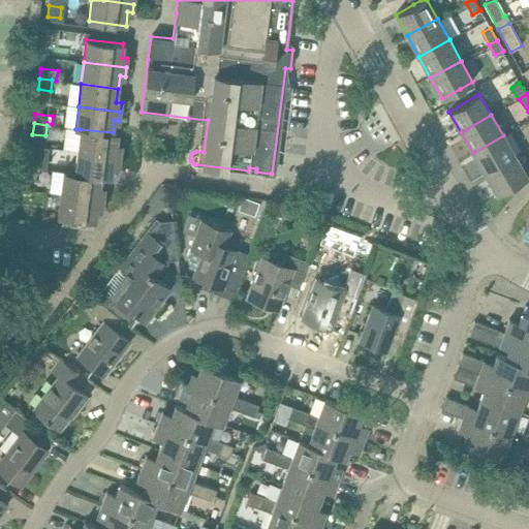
[(80,129),(78,151),(120,157),(121,148),(116,147),(118,133),(113,132),(80,129)]
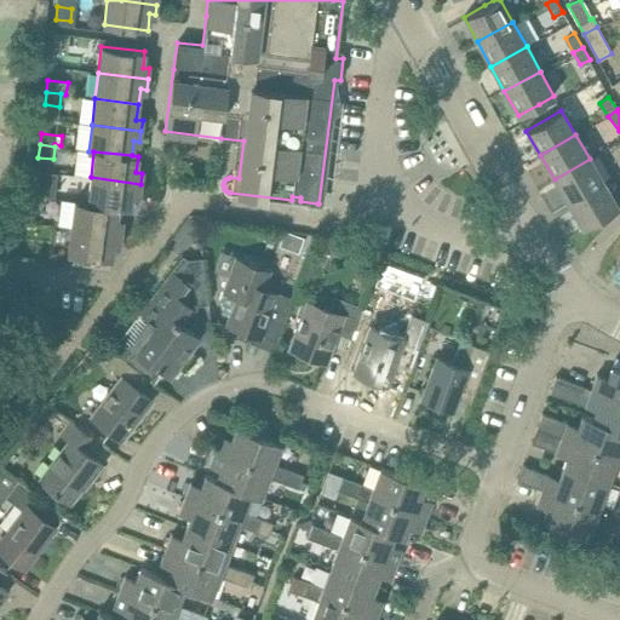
[(555,179),(568,202),(603,182),(590,159),(555,179)]
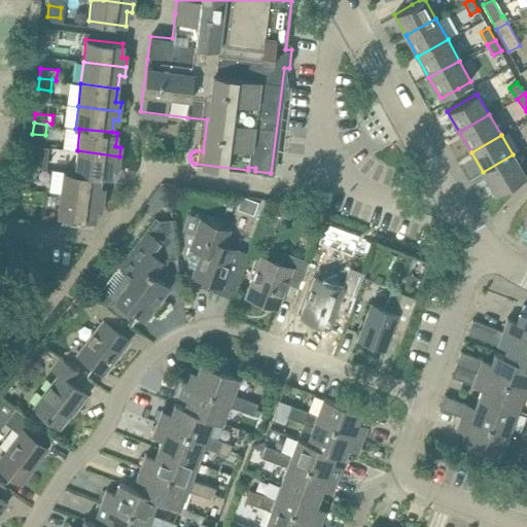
[(77,150),(75,173),(101,176),(111,178),(113,164),(118,165),(119,156),(77,150)]
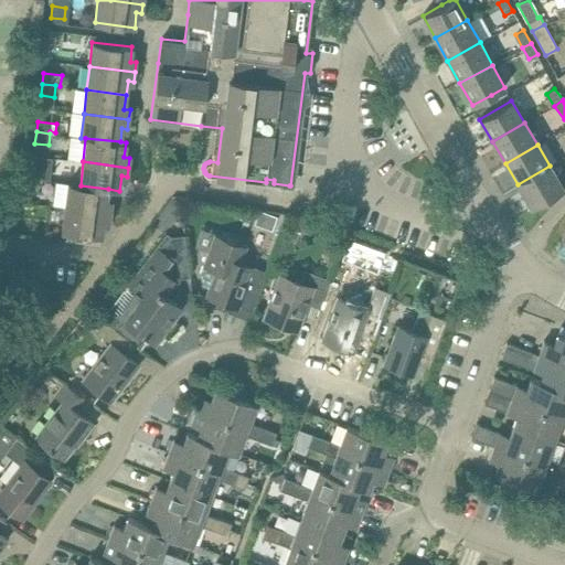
[(550,166),(518,184),(532,208),(563,189),(550,166)]
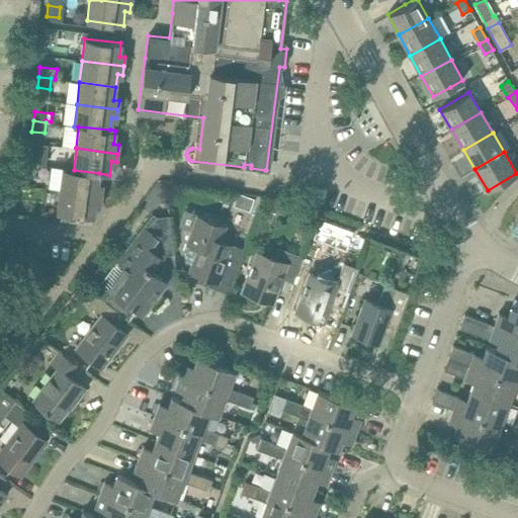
[(29,155),(23,162),(33,170),(39,163),(29,155)]
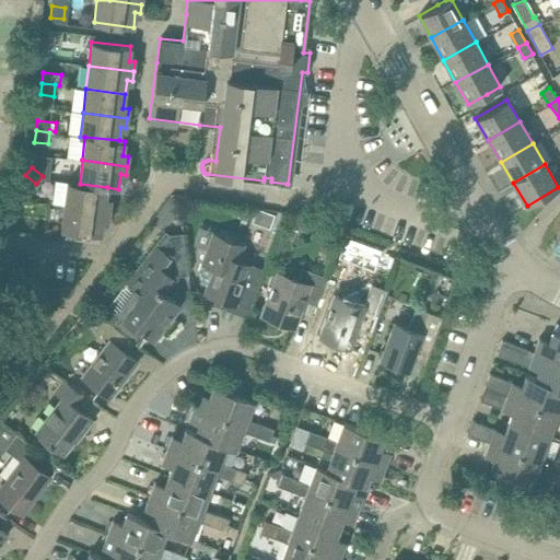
[(25,175),(18,185),(28,193),(36,184),(25,175)]
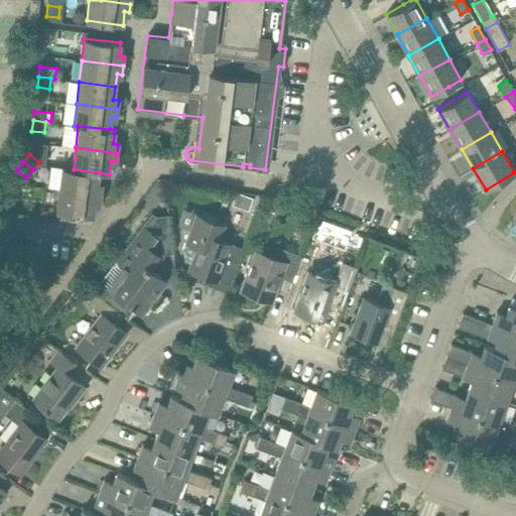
[(61,168),(59,189),(101,196),(102,185),(97,185),(99,172),(74,169),(61,168)]
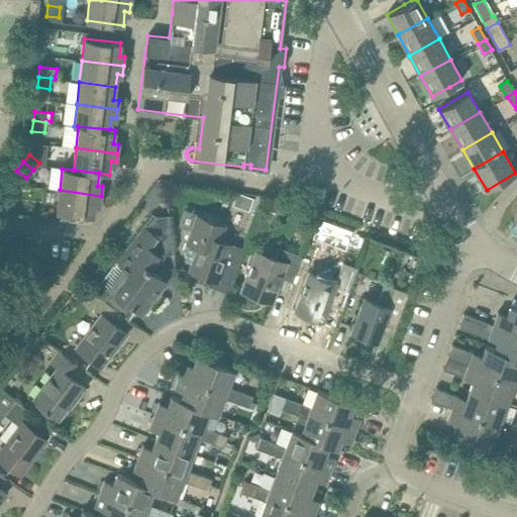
[(101,196),(60,190),(57,212),(93,216),(95,203),(100,204),(101,196)]
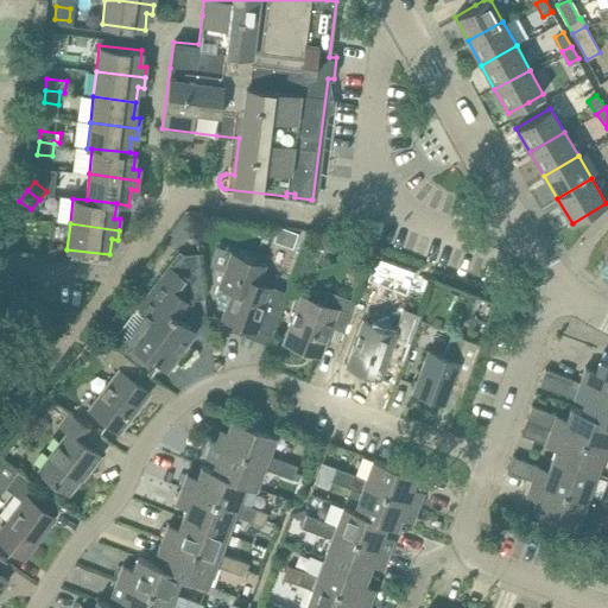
[(279,227),(274,241),(293,248),(298,234),(279,227)]
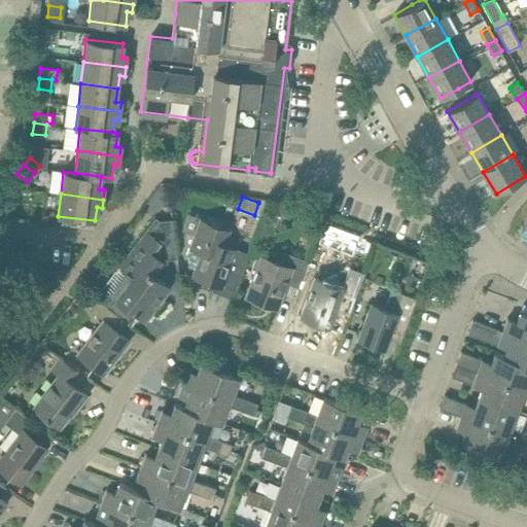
[(57,224),(94,229),(94,222),(57,218),(57,224)]
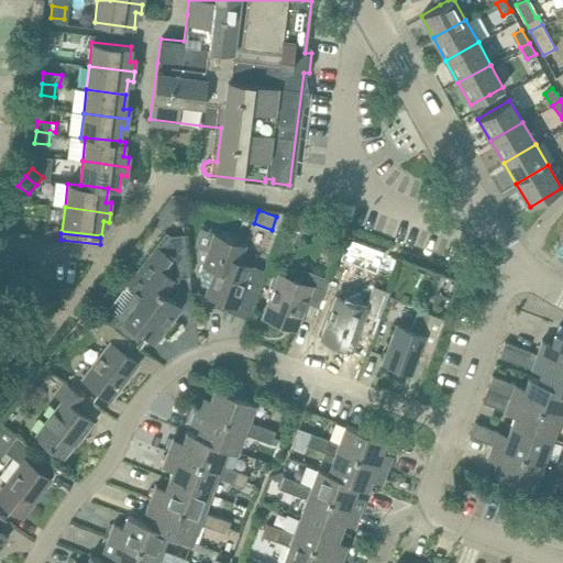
[(201,265),(199,272),(201,280),(209,284),(205,296),(238,308),(243,291),(255,296),(250,309),(251,309),(265,271),(240,262),(246,245),(211,233),(210,234),(212,234),(218,236),(212,251),(208,250),(201,265)]
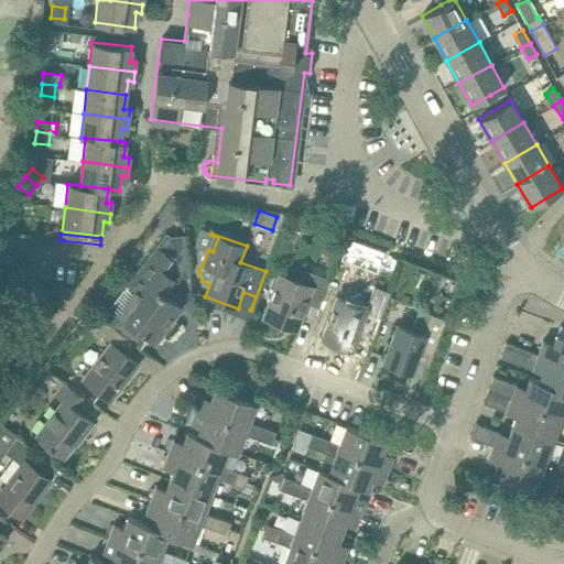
[(119,312),(109,325),(136,345),(140,348),(148,337),(154,343),(181,307),(175,303),(179,300),(176,288),(173,284),(176,281),(173,279),(190,277),(185,237),(170,239),(166,236),(128,285),(142,296),(125,318),(119,314),(120,313),(119,312)]
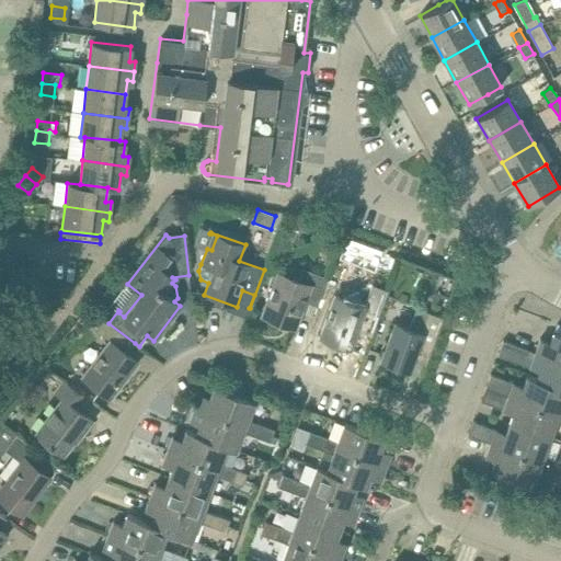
[(262,316),(295,328),(305,301),(317,306),(328,278),(302,268),(298,281),(277,273),(262,316)]
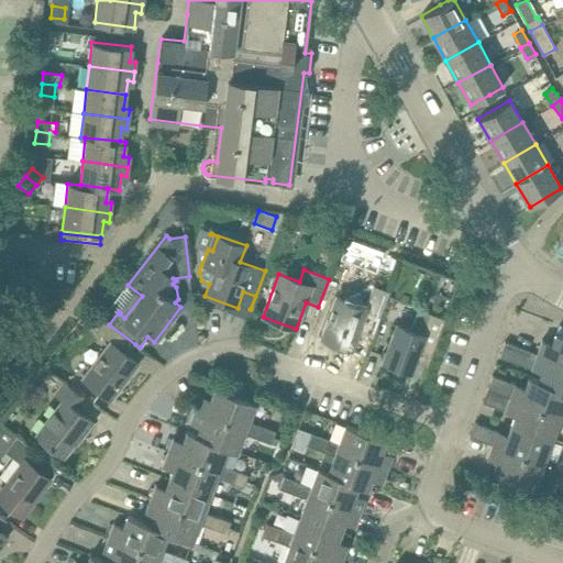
[(320,338),(351,350),(362,322),(376,328),(389,291),(373,286),(365,307),(335,296),(320,338)]
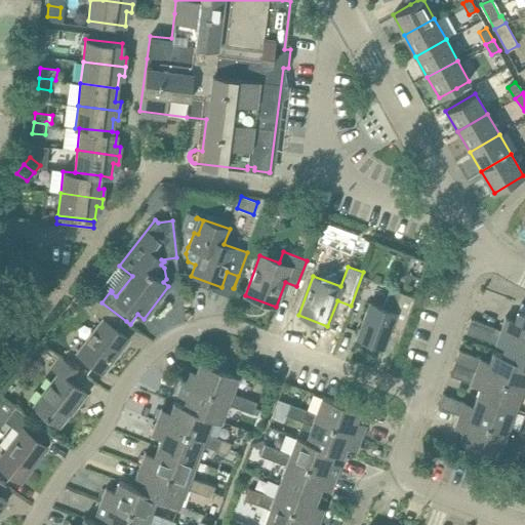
[(369,303),(356,337),(384,347),(393,322),(404,326),(414,297),(402,293),(389,288),(381,307),(369,303)]
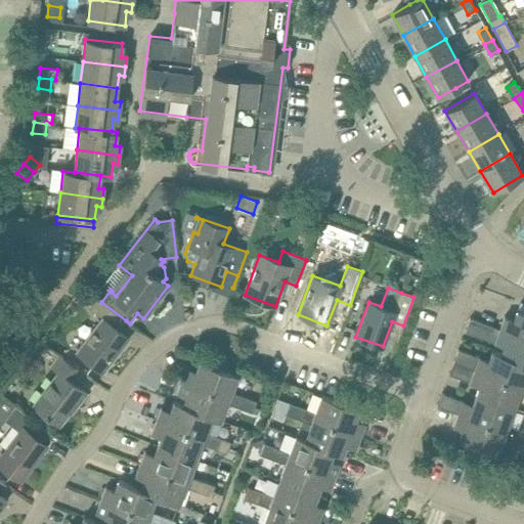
[(126,320),(101,302),(97,298),(89,308),(102,318),(77,352),(102,372),(128,338),(119,331),(126,320)]
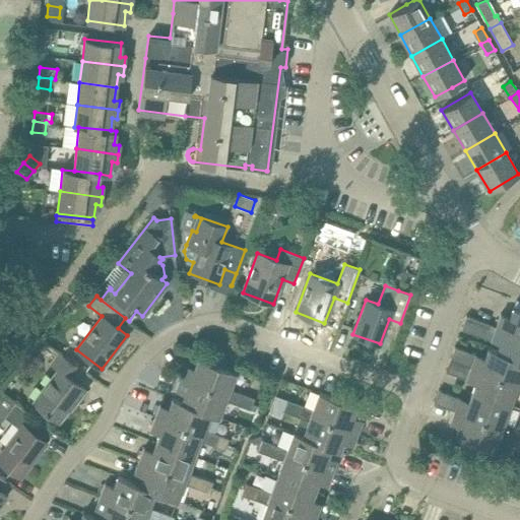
[(471,304),(466,316),(519,335),(519,310),(513,308),(508,321),(501,319),(502,315),(471,304)]
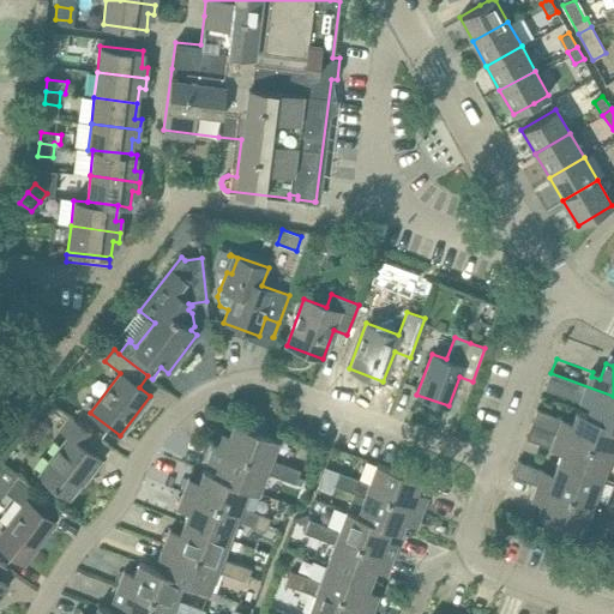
[(549,373),(543,389),(579,402),(581,402),(583,397),(593,401),(590,405),(587,415),(587,416),(613,425),(613,396),(551,373),(549,373)]
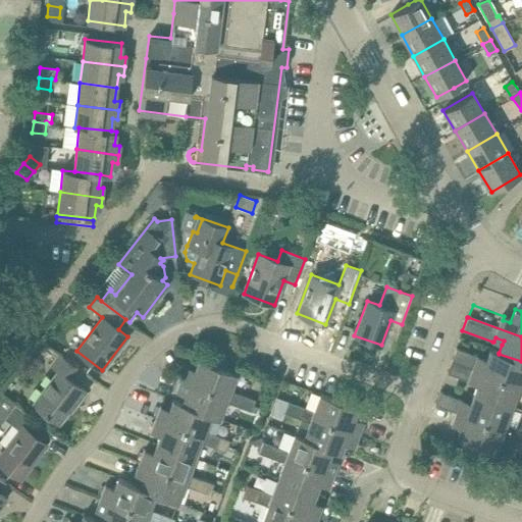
[(456,349),(452,361),(519,386),(517,392),(521,394),(521,379),(521,380),(521,377),(521,361),(499,354),(499,353),(490,349),(484,363),(476,360),(478,356),(477,356),(456,349)]
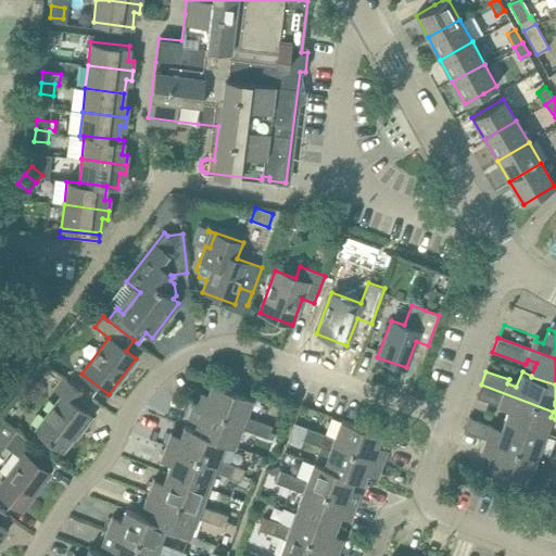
[(77,405),(86,395),(63,378),(54,390),(61,394),(35,429),(63,451),(79,429),(81,430),(91,416),(77,405)]
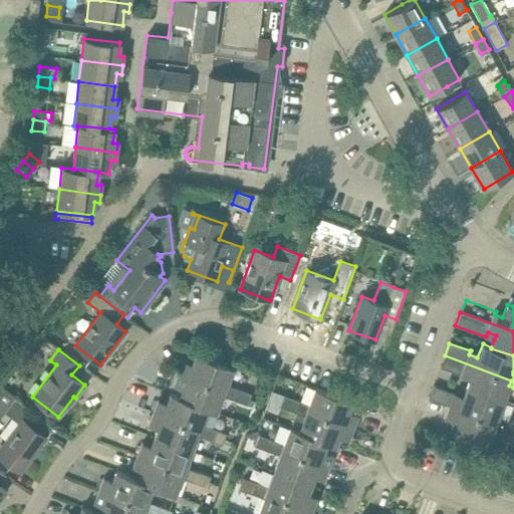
[(181,364),(178,373),(224,391),(222,397),(234,401),(238,390),(227,384),(233,367),(196,354),(191,367),(181,364)]
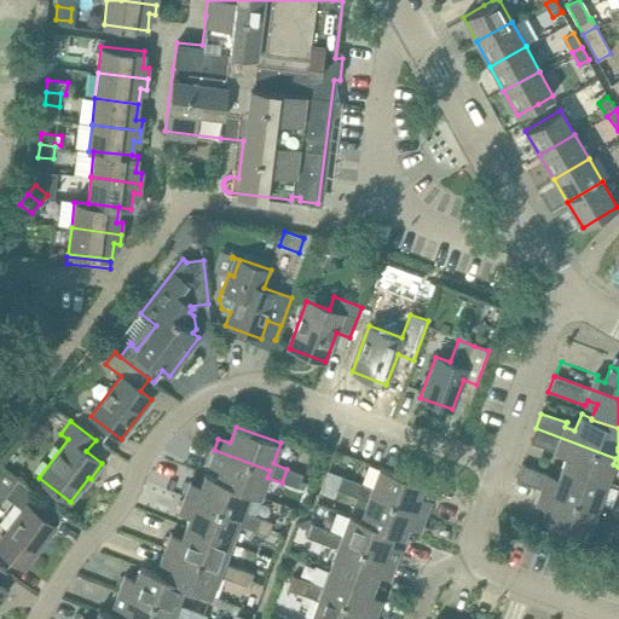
[(567,451),(562,467),(606,482),(613,464),(615,458),(536,428),(530,443),(555,451),(554,452),(555,453),(557,447),(567,451)]
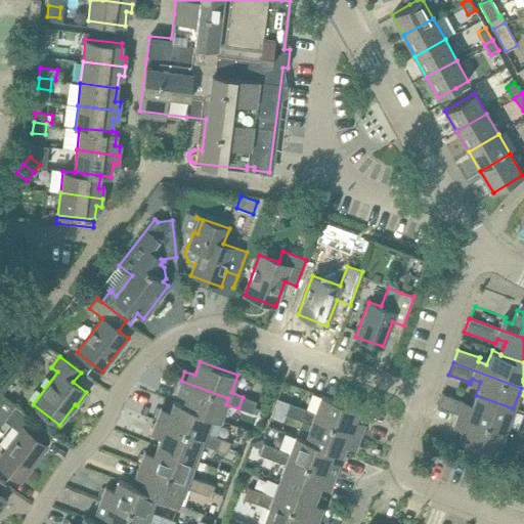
[(228,398),(181,381),(178,389),(187,393),(183,404),(211,416),(211,418),(220,421),(226,404),(228,398)]
